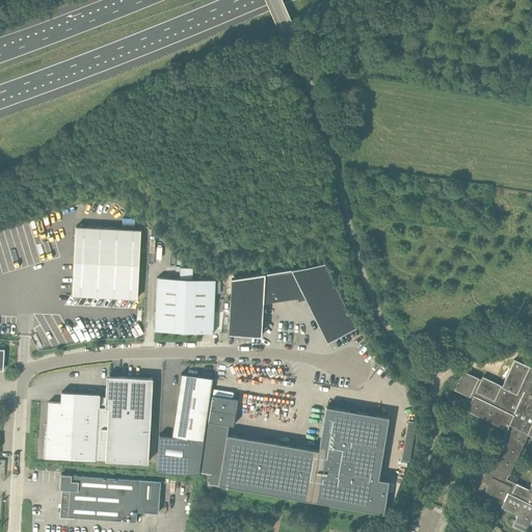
[(72,295),(137,299),(140,230),(76,227),(72,295)]
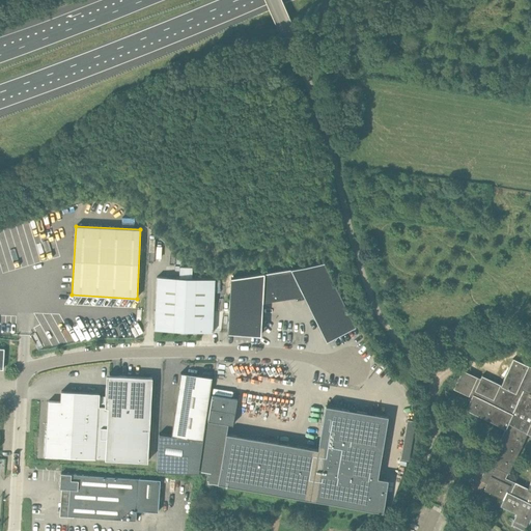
[(289,271),(303,297),(307,305),(336,288),(325,266),(289,271)]
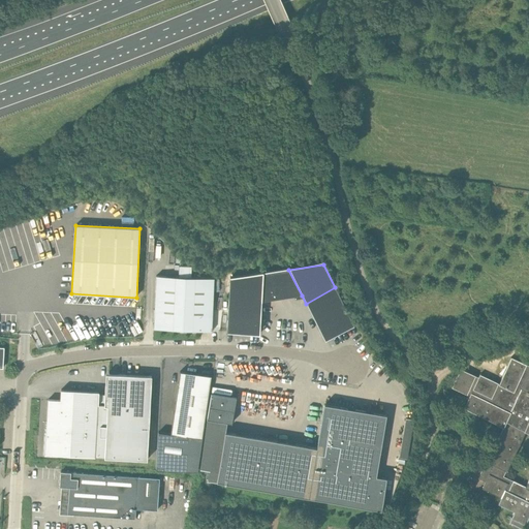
[(156,276),(154,329),(177,330),(188,331),(212,332),(214,279),(191,278),(191,268),(179,267),(179,277),(156,276)]
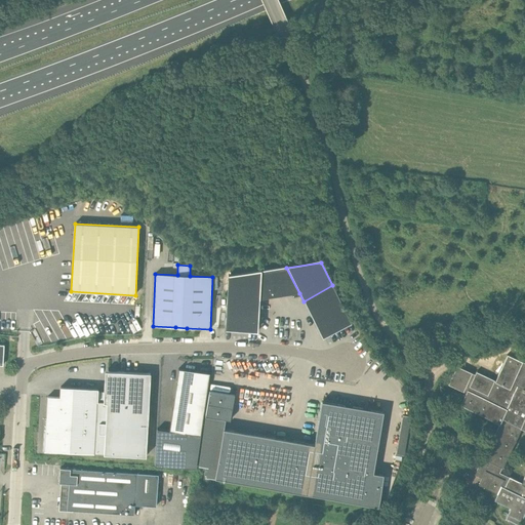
[(258,300),(299,293),(286,268),(260,272),(258,300)]
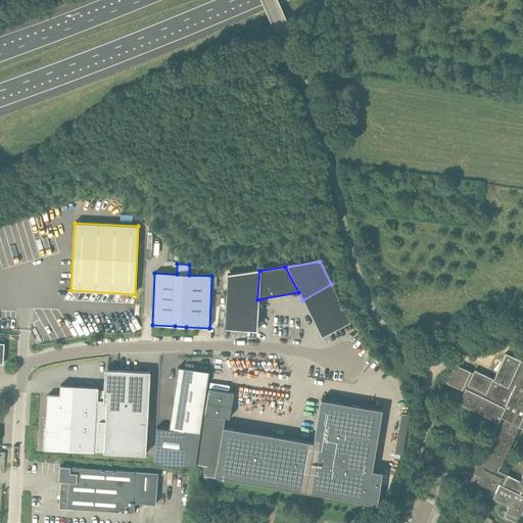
[(257,299),(259,271),(228,277),(224,330),(255,332),(257,299)]
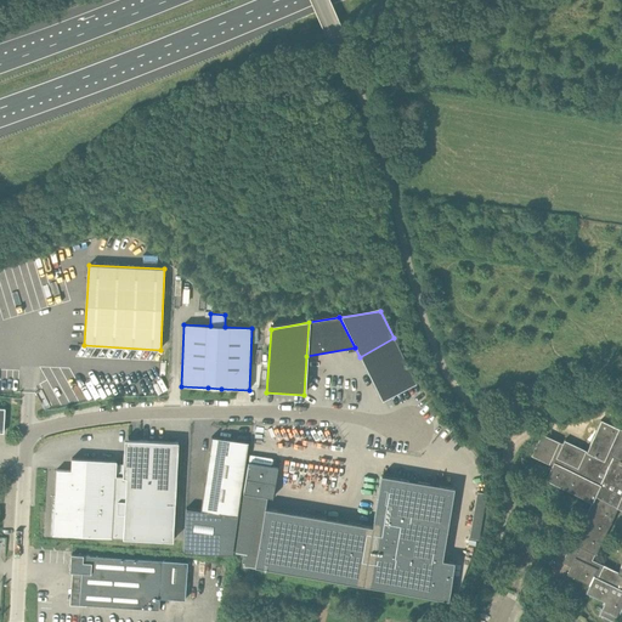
[(394,338),(360,357),(382,402),(417,384),(394,338)]
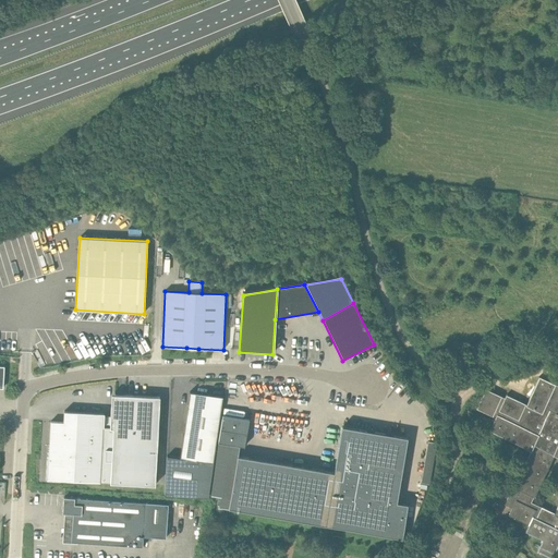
[(537,552),(552,557),(554,553),(555,553),(557,545),(557,385),(555,384),(540,377),(526,404),(506,395),(505,398),(486,389),(476,409),(496,417),(489,431),(531,450),(516,482),(509,496),(505,505),(506,506),(510,507),(512,508),(509,516),(530,524),(526,532),(543,540),(537,552)]
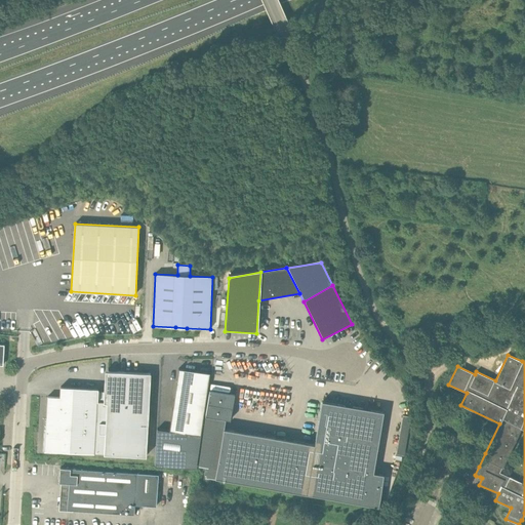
[(155,466),(196,468),(209,373),(178,369),(169,431),(157,429),(155,466)]
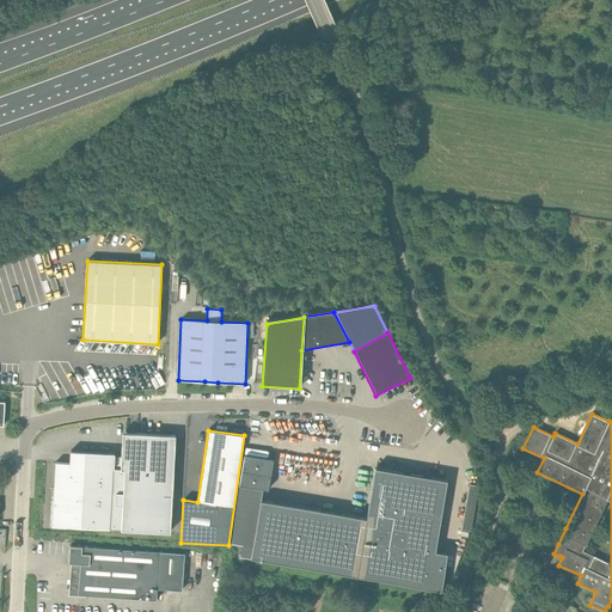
[(123,433),(121,458),(114,457),(115,454),(71,452),(69,464),(55,463),(51,526),(120,530),(123,458),(124,433),(123,433)]
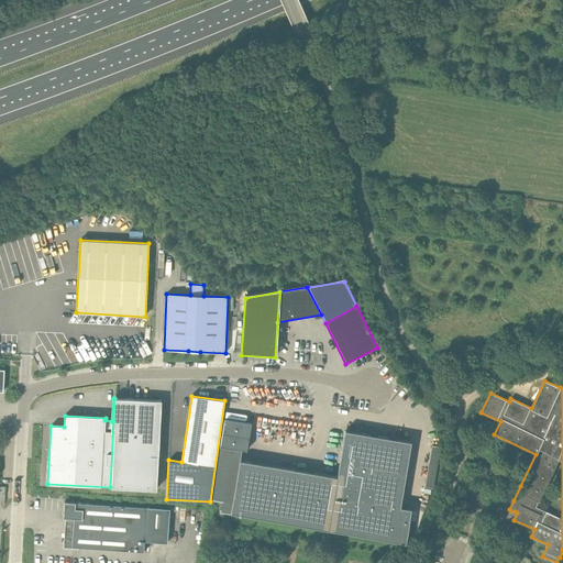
[(114,398),(113,421),(110,487),(156,489),(162,401),(114,398)]
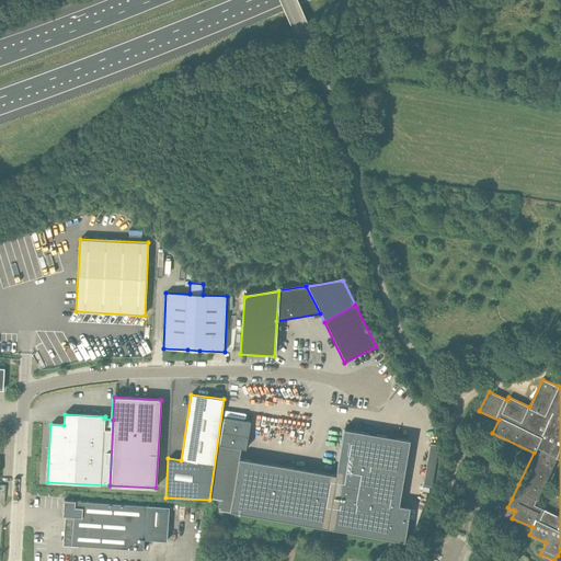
[(250,422),(224,418),(219,445),(240,448),(245,449),(250,422)]
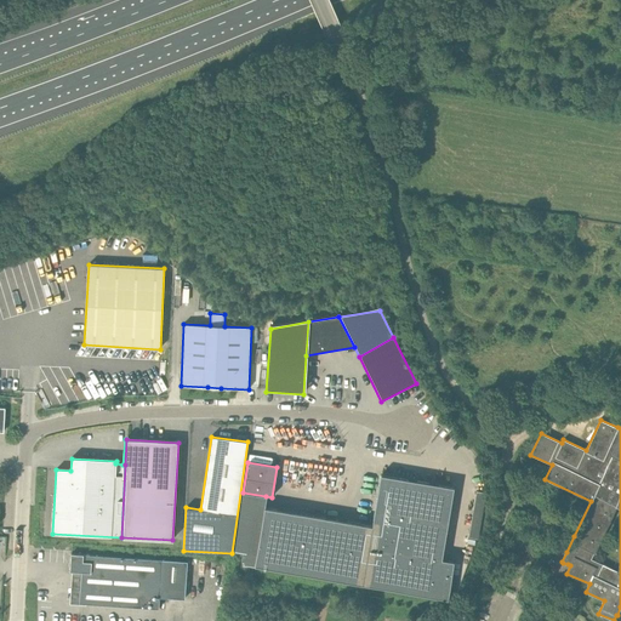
[(254,565),(362,584),(436,596),(446,598),(454,560),(442,559),(454,488),(381,474),(371,525),(265,507),(254,565)]
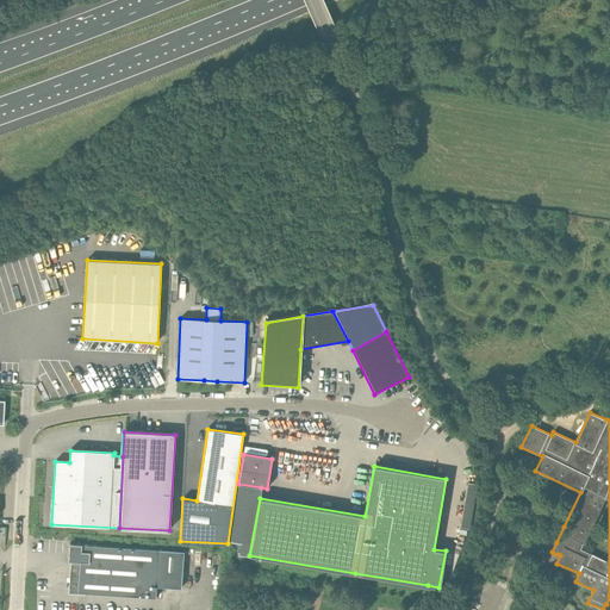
[(472,530),(477,481),(467,481),(462,529),(472,530)]
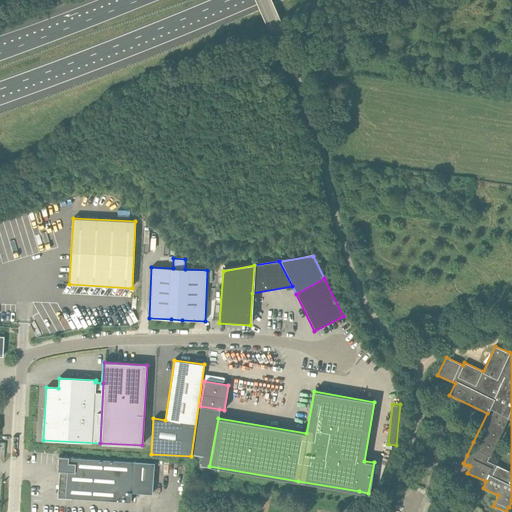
[(201,464),(209,466),(218,418),(219,409),(200,406),(193,456),(202,457),(201,464)]
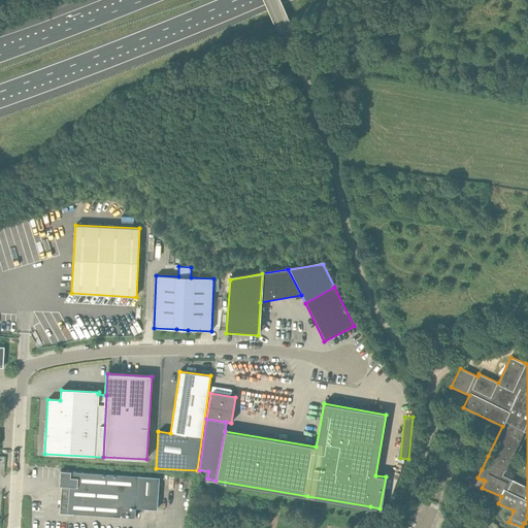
[(69,486),(67,514),(135,518),(135,507),(157,509),(159,477),(60,471),(59,486),(69,486)]
